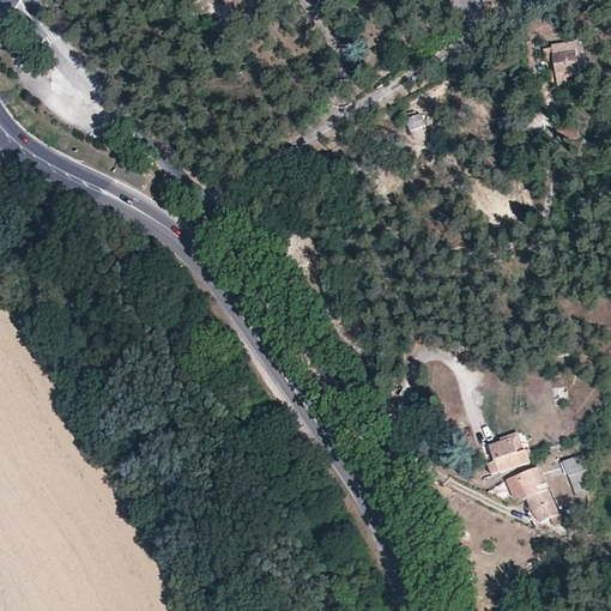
[(550,43),(551,47),(552,60),(557,84),(580,79),(573,40),(550,43)]
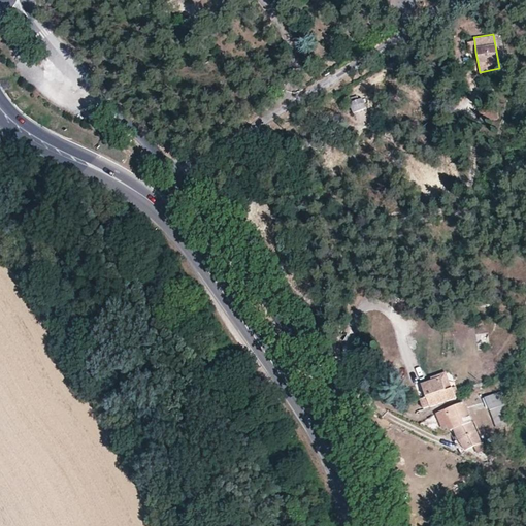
[(475,52),(474,40),(467,41),(469,53),(475,52)]
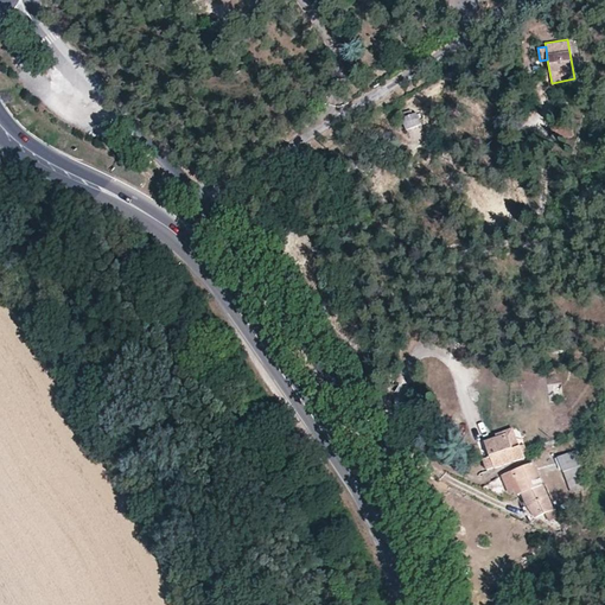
[(594,104),(586,109),(592,118),(600,114),(594,104)]
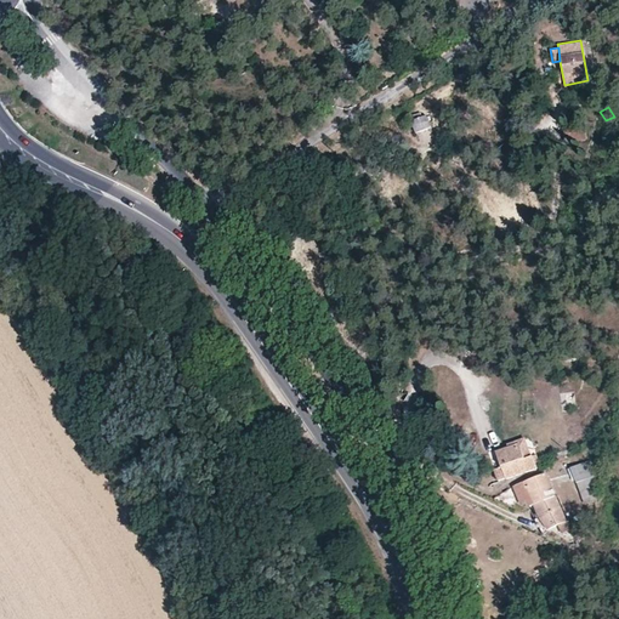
[(414,135),(431,130),(425,114),(409,120),(414,135)]
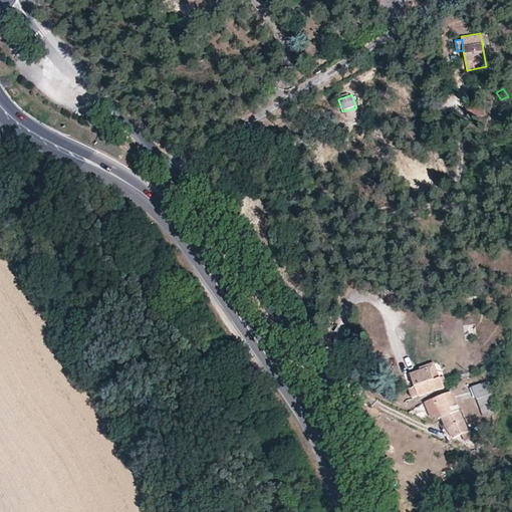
[(482,100),(465,103),(467,116),(483,113),(482,100)]
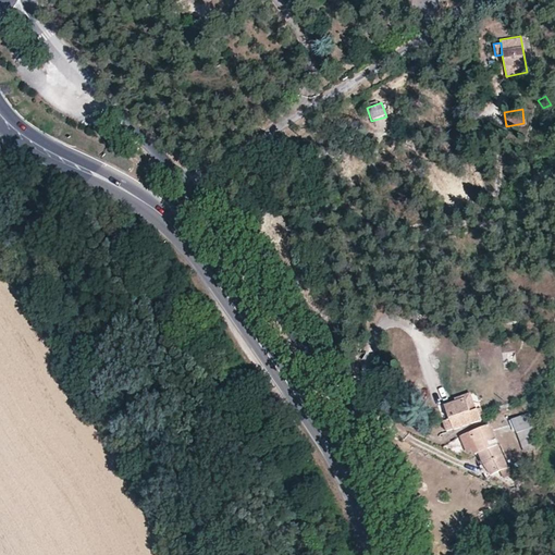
[(453,399),(455,403),(464,398),(469,411),(472,410),(466,394),(453,399)]
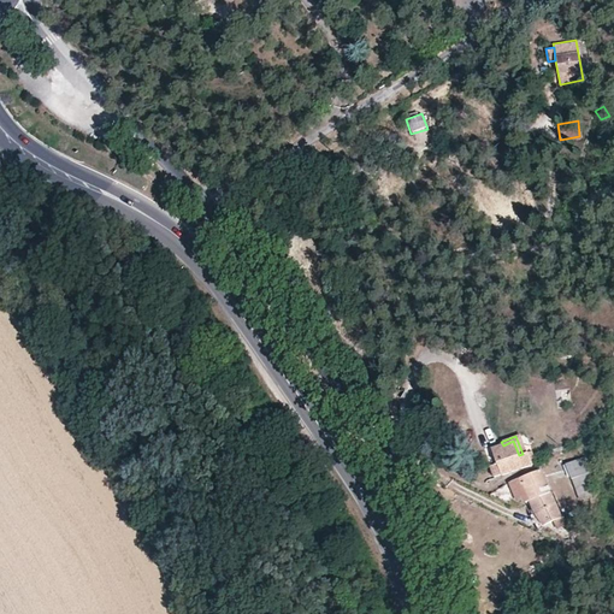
[(519,455),(513,441),(503,446),(491,450),(496,464),(501,476),(531,464),(526,452),(523,454),(519,455)]
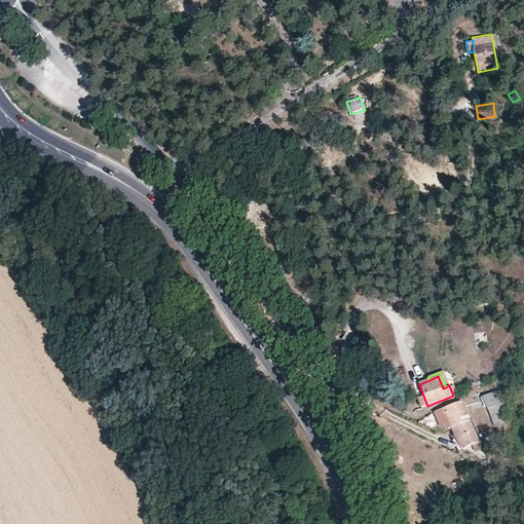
[(484,378),(470,383),(470,387),(485,381),(484,378)]
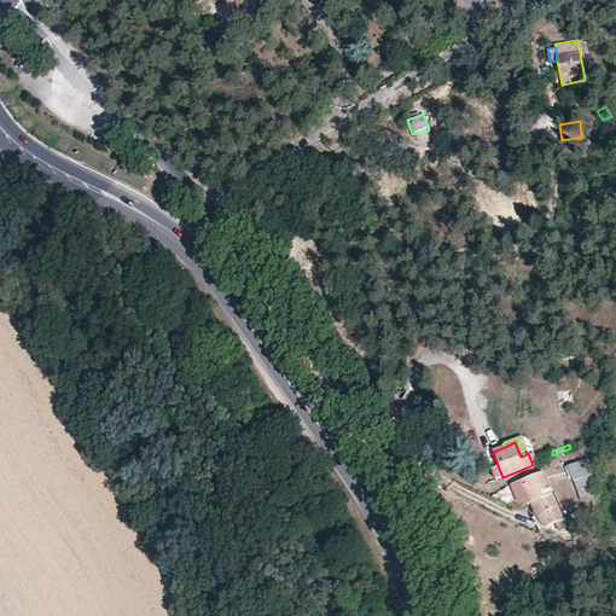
[(591,471),(586,457),(568,464),(573,478),(591,471)]
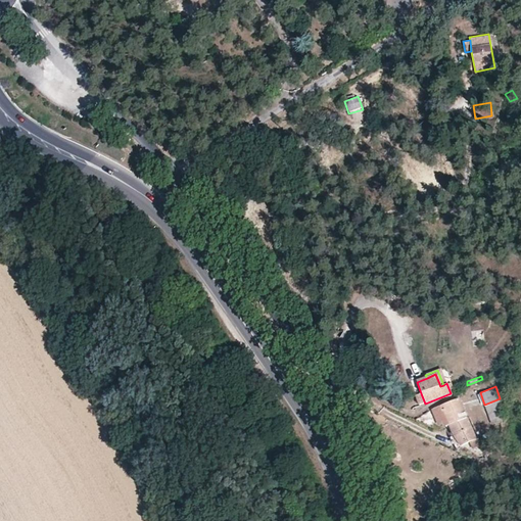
[(425,404),(421,393),(415,396),(419,406),(425,404)]
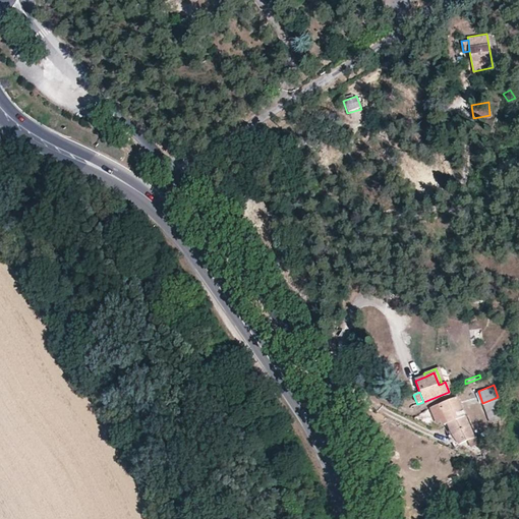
[(474,436),(457,395),(438,403),(446,421),(450,431),(458,443),(469,438),(474,436)]
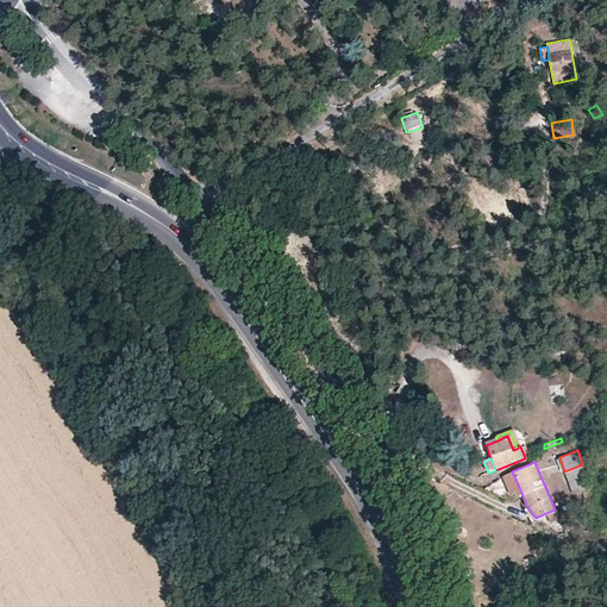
[(582,464),(564,471),(568,479),(575,475),(575,476),(584,473),(584,471),(582,464)]
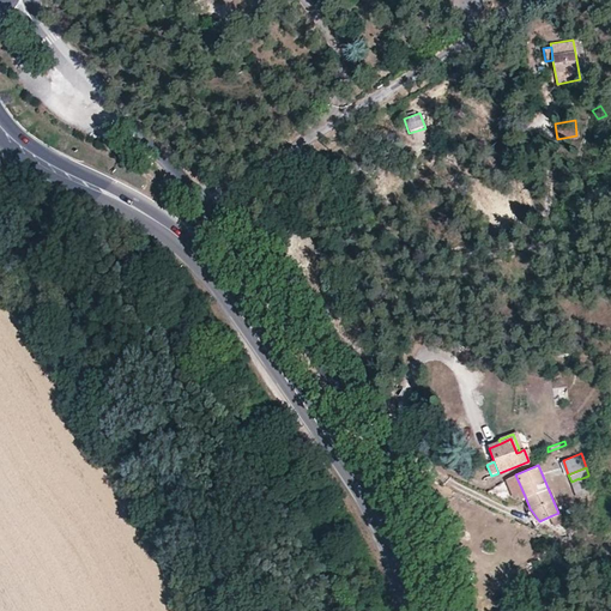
[(525,496),(515,475),(507,477),(515,496),(519,496),(520,498),(525,496)]
